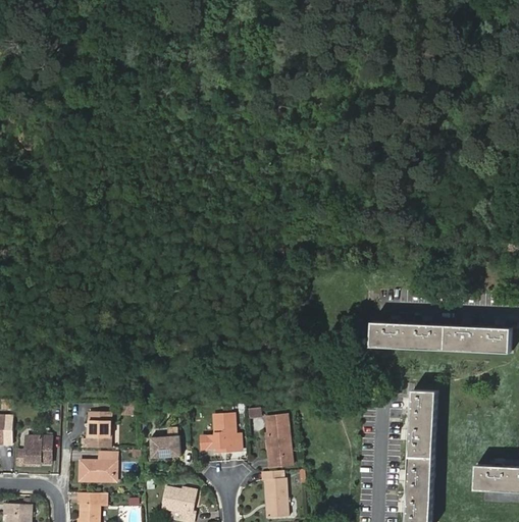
[(369,325),(368,350),(508,356),(508,332),(369,325)]
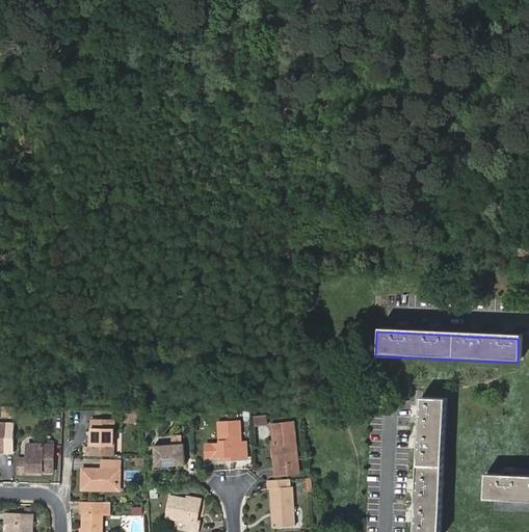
[(417,402),(410,531),(435,531),(442,403),(417,402)]
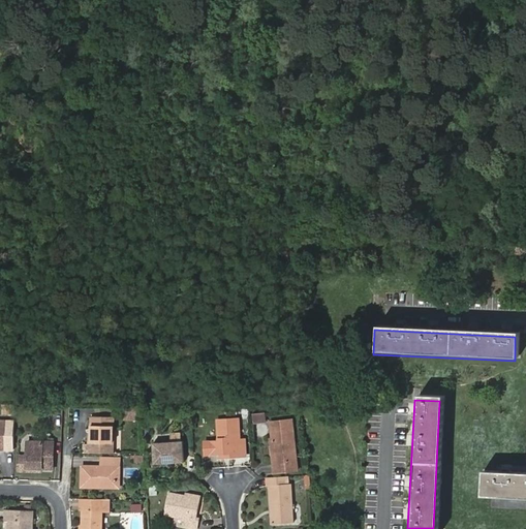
[(12,404),(1,403),(1,412),(12,412),(12,404)]
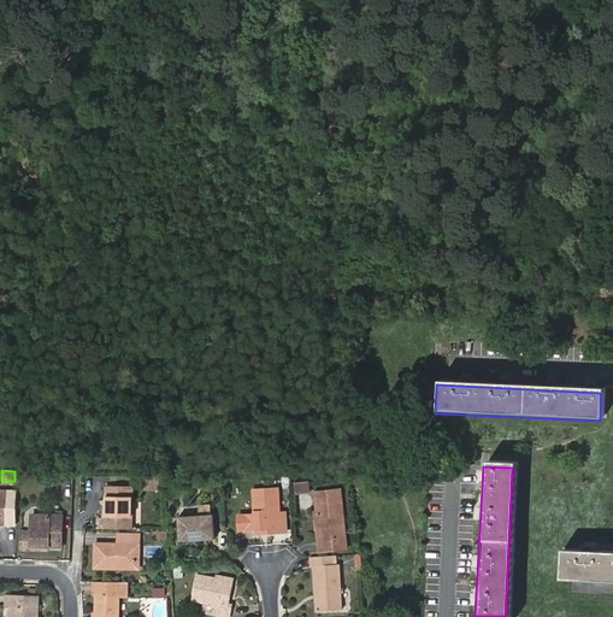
[(308,481),(293,482),(294,492),(308,491),(308,481)]
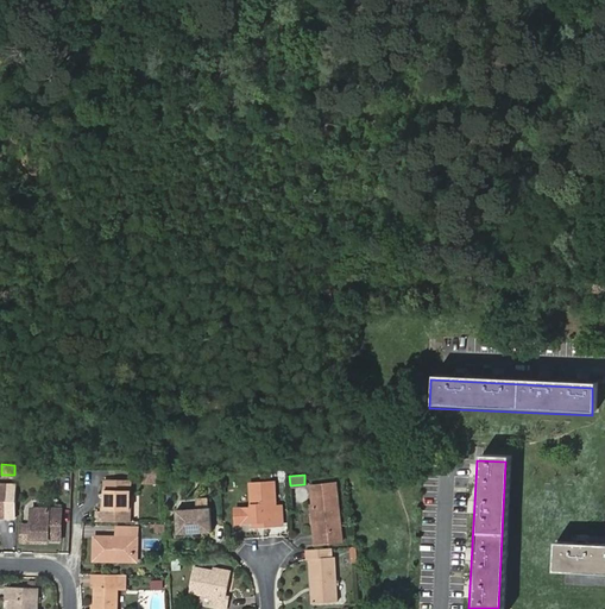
[(102,521),(127,521),(127,478),(102,478),(102,498),(102,521)]
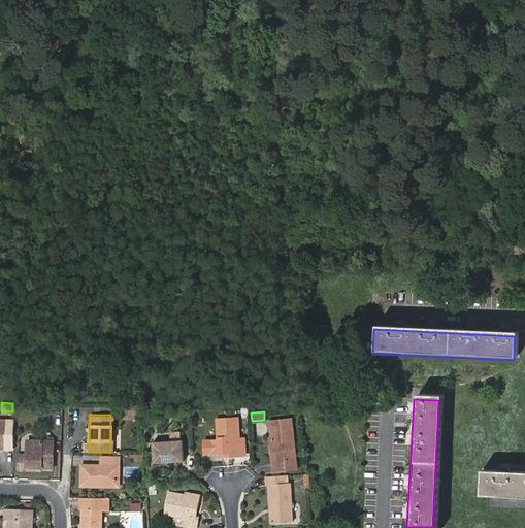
[(226,451),(227,455),(243,454),(242,438),(238,438),(237,417),(217,418),(218,439),(209,439),(209,452),(219,452),(226,451)]
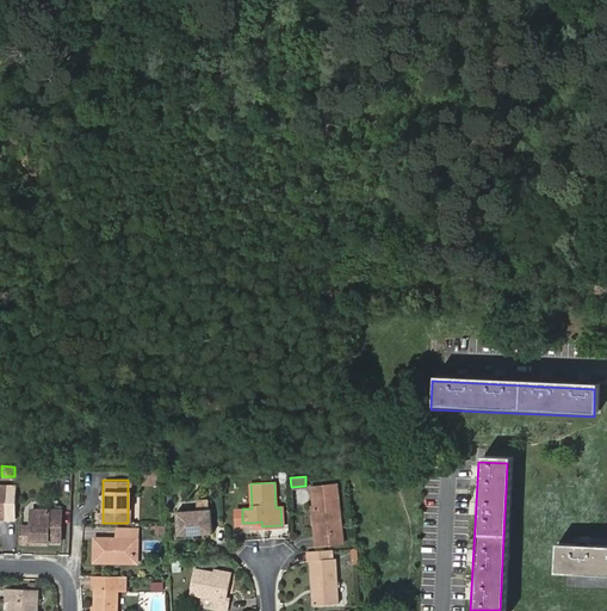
[(327,534),(328,543),(342,542),(344,542),(339,483),(313,485),(314,506),(317,505),(320,532),(327,532),(327,534)]
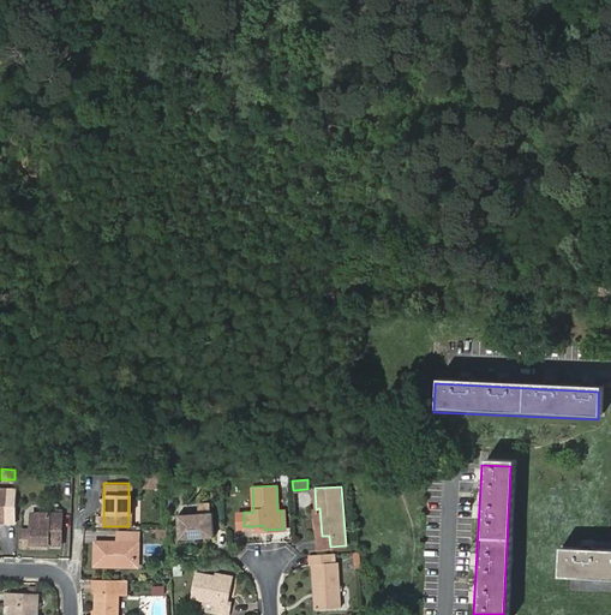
[(177,539),(211,537),(213,537),(210,512),(209,512),(208,503),(196,503),(196,512),(175,514),(177,539)]
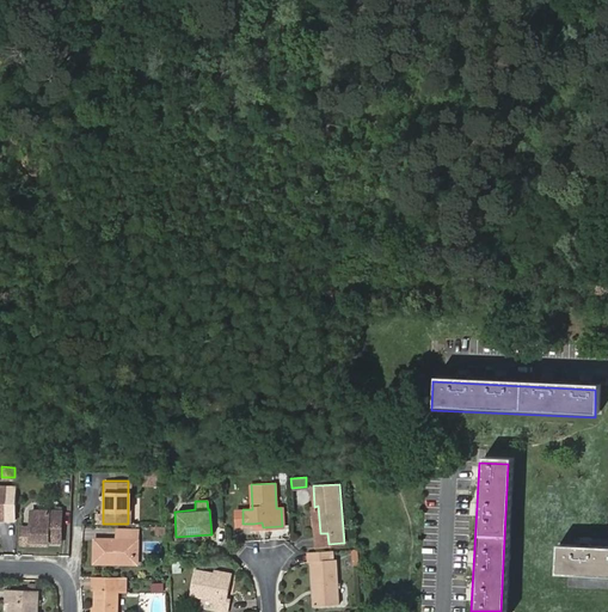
[(317,545),(329,544),(327,534),(327,533),(320,533),(318,506),(314,507),(313,506),(317,545)]
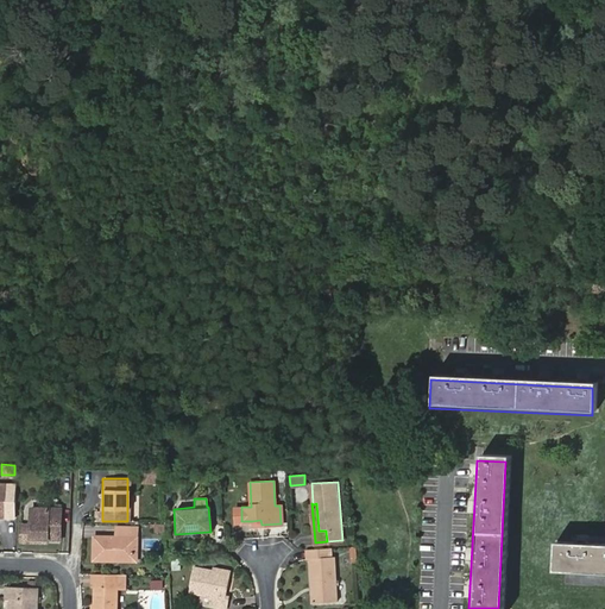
[(30,539),(46,539),(60,539),(60,509),(30,508),(29,525),(20,525),(19,541),(30,541),(31,541),(30,539)]
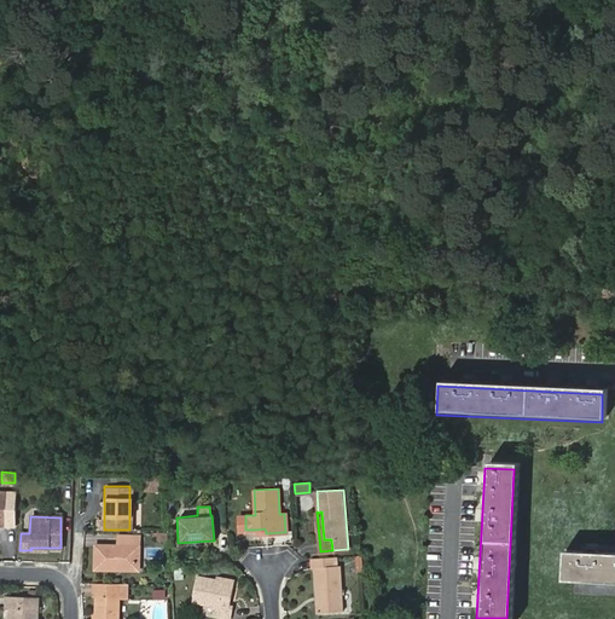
[(116,547),(134,547),(138,547),(138,537),(116,537),(116,547)]
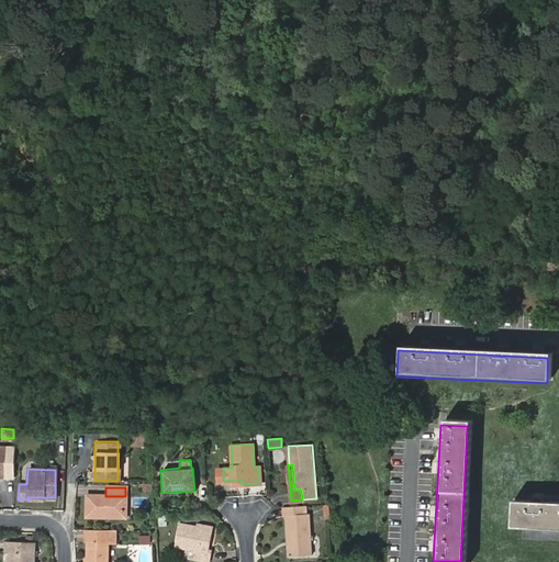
[(122,496),(105,496),(85,495),(85,517),(104,518),(105,514),(121,515),(122,496)]
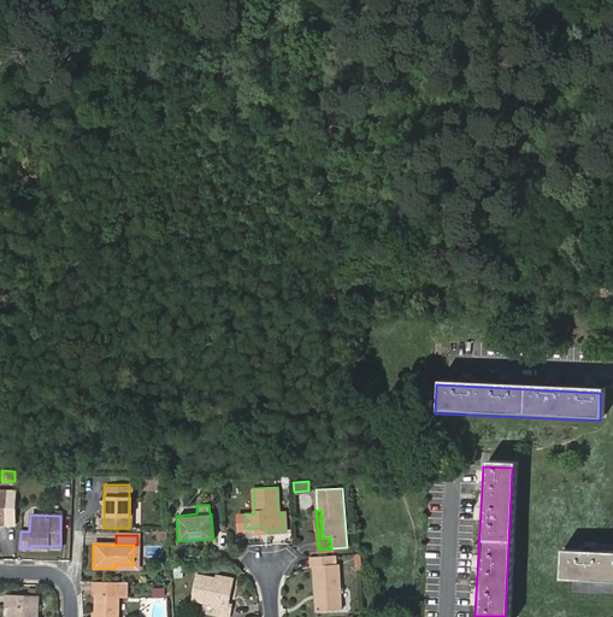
[(137,545),(134,545),(133,565),(116,564),(115,569),(116,569),(136,570),(137,545)]
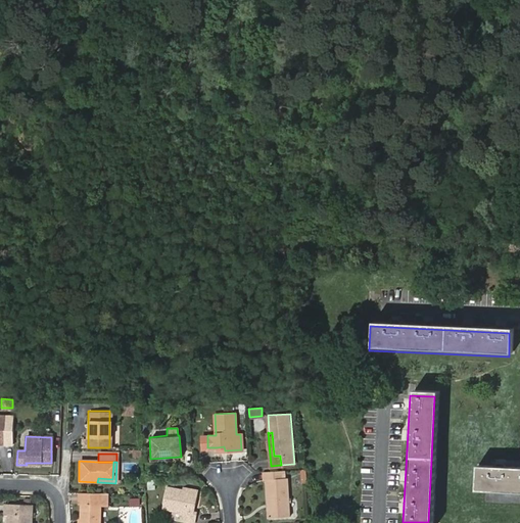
[(519,468),(475,467),(473,491),(478,491),(519,492),(519,468)]
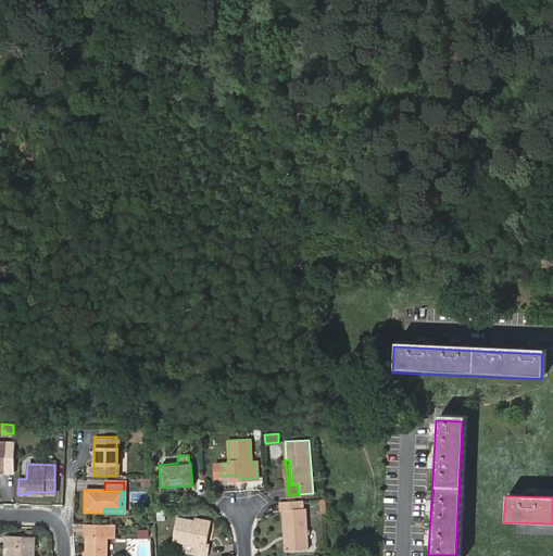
[(302,508),(302,500),(278,502),(279,509),(281,509),(285,550),(308,547),(305,507),(302,508)]
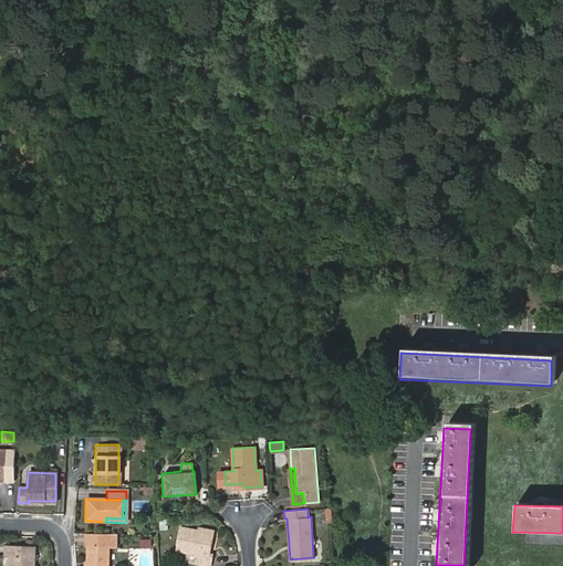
[(208,557),(212,534),(197,532),(179,528),(176,551),(195,555),(193,564),(210,565),(211,557),(208,557)]
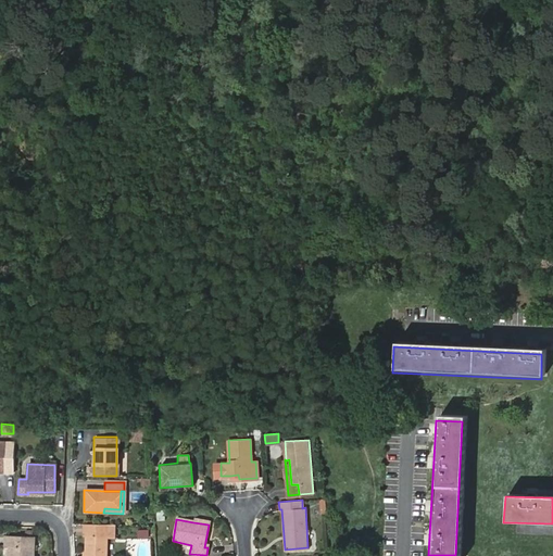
[(83,536),(85,536),(84,555),(104,555),(105,539),(114,540),(114,525),(83,523),(83,536)]
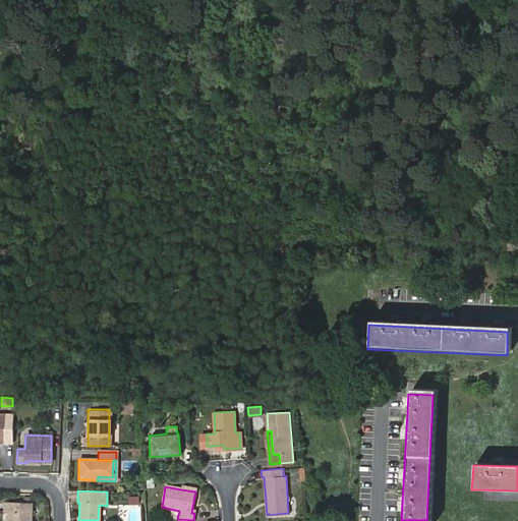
[(138,496),(127,496),(128,505),(138,505),(138,496)]
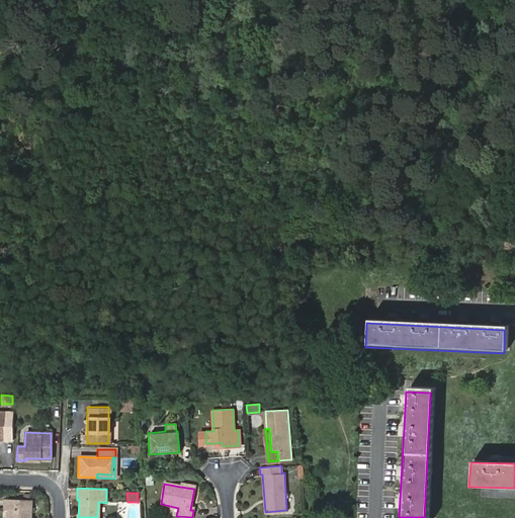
[(5,501),(5,509),(8,509),(7,517),(29,517),(30,502),(5,501)]
